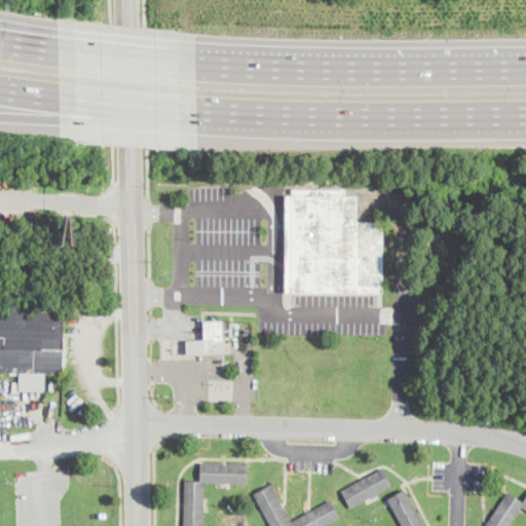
[(346,189),(346,197),(357,197),(357,223),(383,223),(383,294),(286,294),(286,196),(293,196),(293,189),(346,189)]
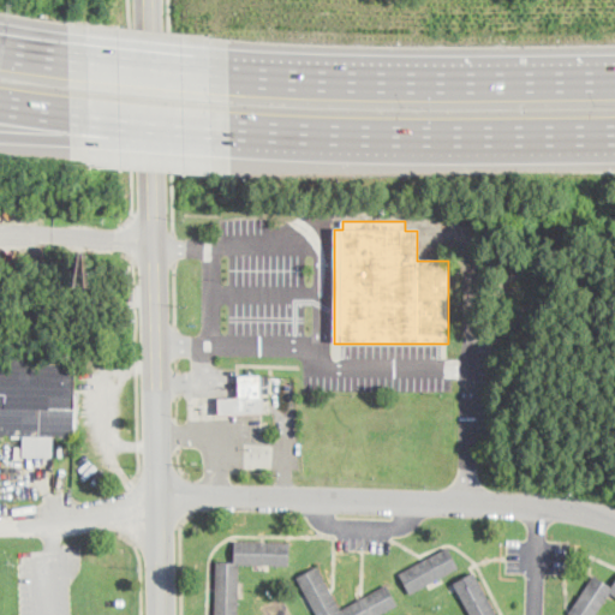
[(76,398),(76,436),(0,436),(0,356),(42,357),(42,365),(76,366),(76,398)]
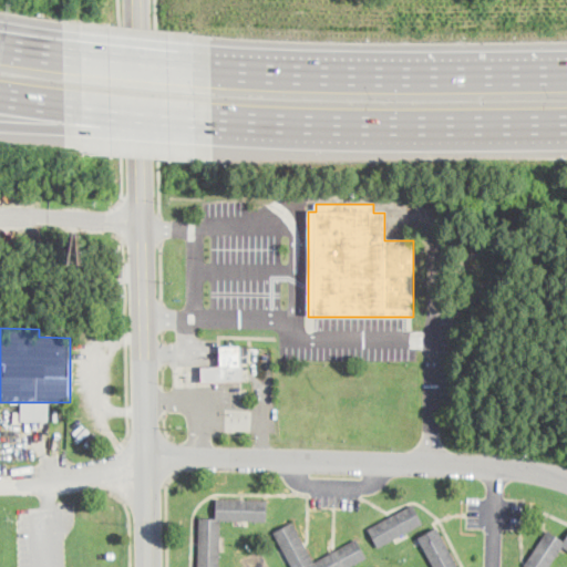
[(244,382),(203,383),(202,368),(220,367),(220,348),(239,347),(240,367),(244,367),(244,382)]
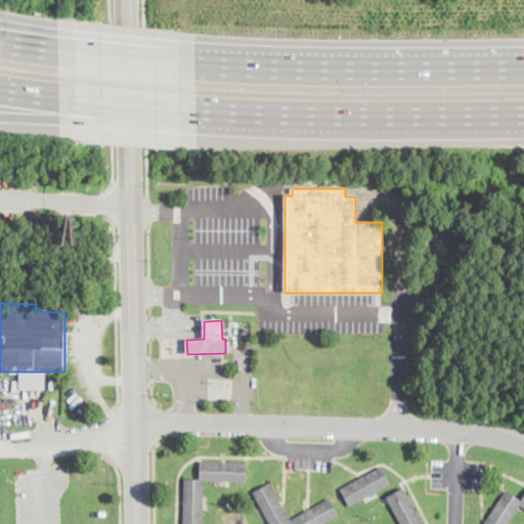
[(247,463),(247,482),(205,481),(204,523),(184,523),(185,480),(201,481),(201,462),(247,463)]
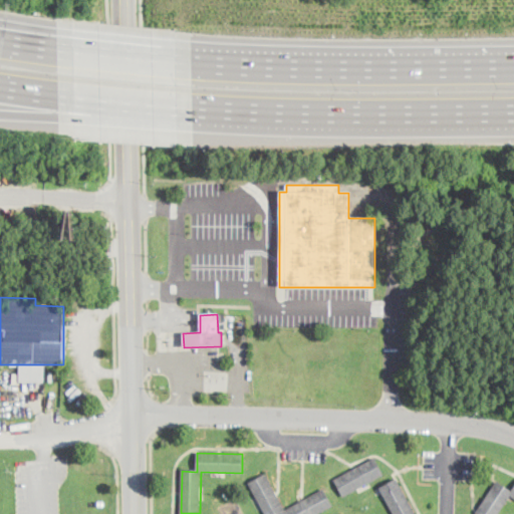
[(357,490),(343,497),(334,480),(358,467),(374,458),(383,475),(357,490)]
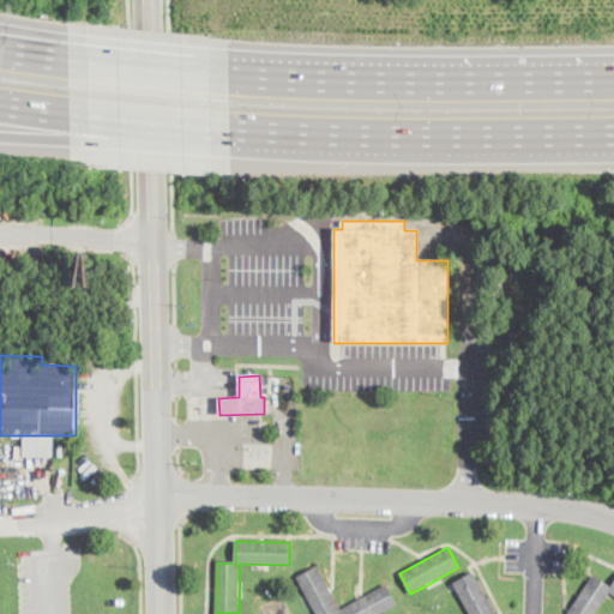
[(331,591),(342,609),(385,585),(397,606),(381,613),(317,613),(296,577),(317,566),(331,591)]
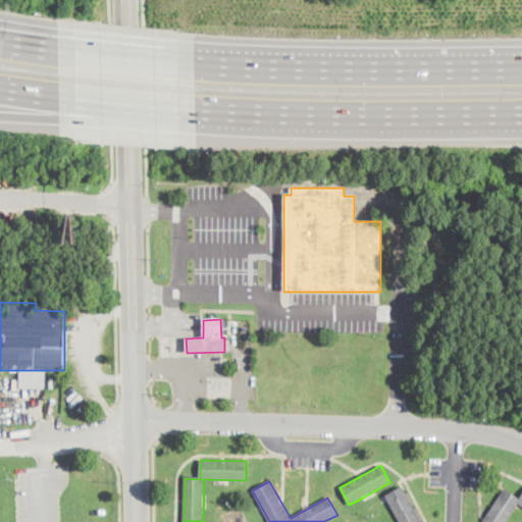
[(400,521),(385,496),(403,486),(421,521),(400,521)]
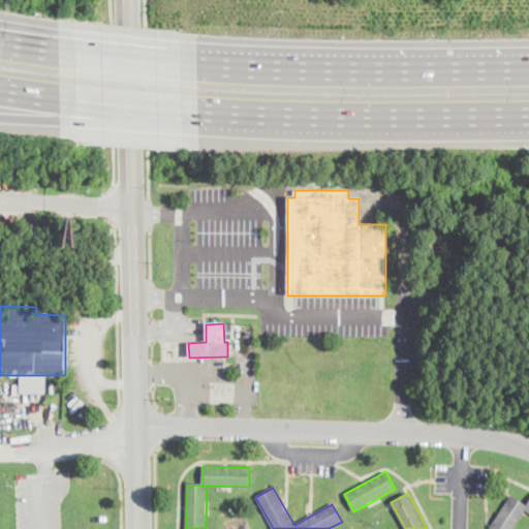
[(528,501),(528,512),(526,510),(514,528),(493,528),(491,527),(512,495),(527,505),(528,501)]
